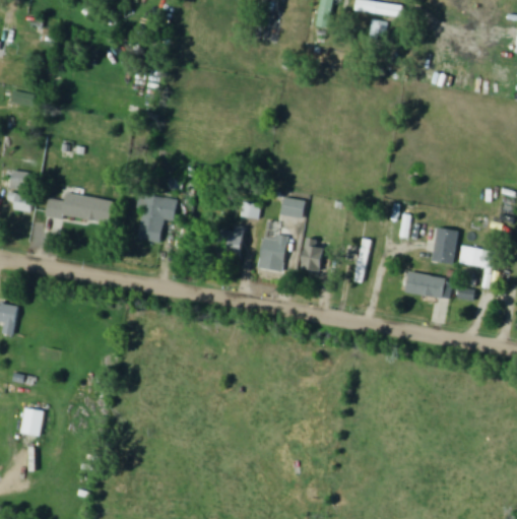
[(401,0),(400,11),(356,7),(356,0),(401,0)]
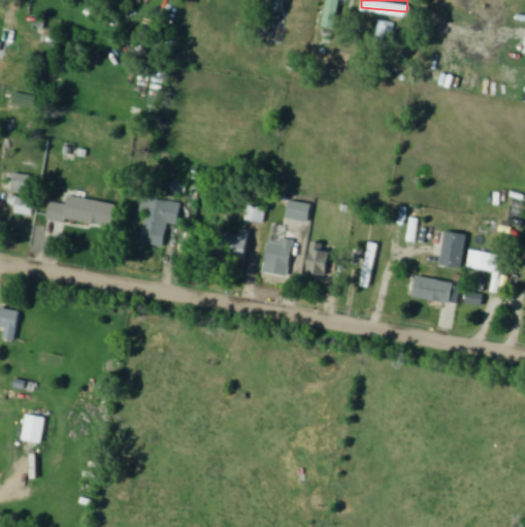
[(9,104),(31,108),(33,96),(11,93),(9,104)]
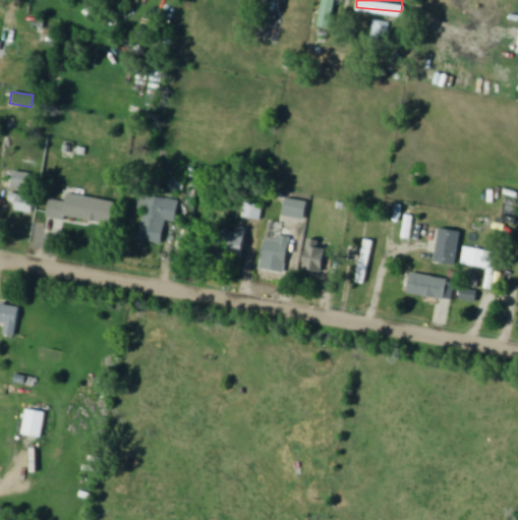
[(27,189),(25,172),(10,173),(11,190),(27,189)]
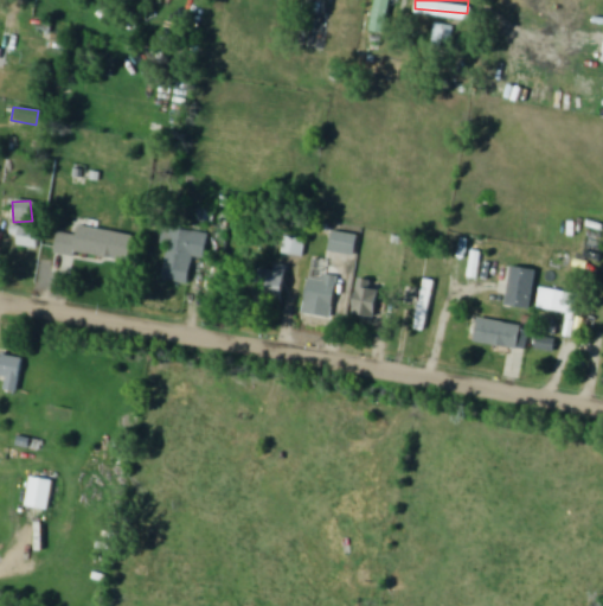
[(7,237),(13,238),(12,247),(36,249),(38,229),(10,224),(7,237)]
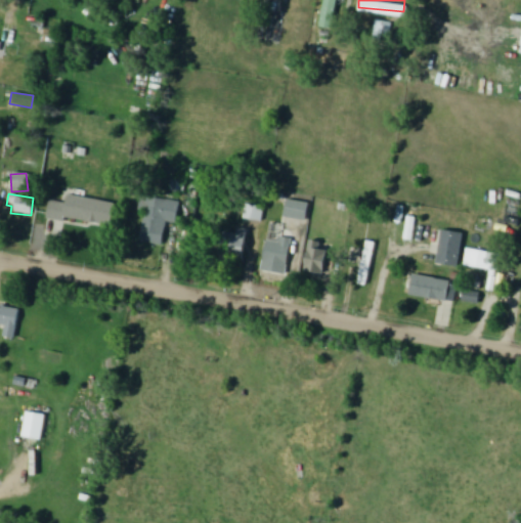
[(47,201),(45,217),(110,227),(114,203),(66,195),(64,203),(47,201)]
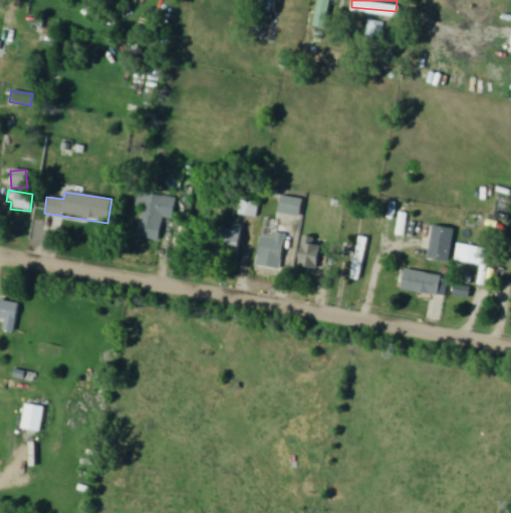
[(174,197),(136,192),(134,207),(140,208),(136,238),(158,241),(161,218),(171,219),(174,197)]
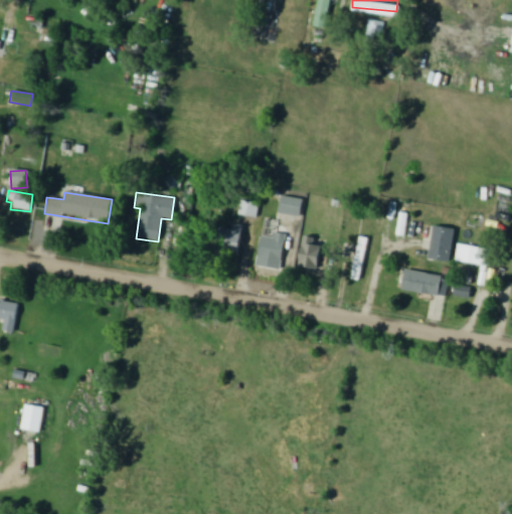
[(280,195),(277,210),(297,214),(299,198),(280,195)]
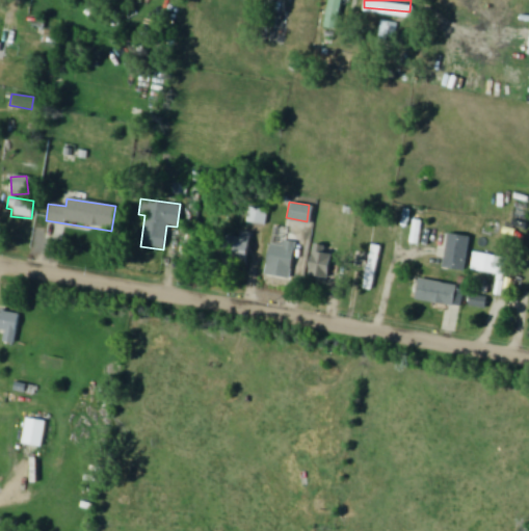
[(249,261),(247,232),(225,233),(227,262),(249,261)]
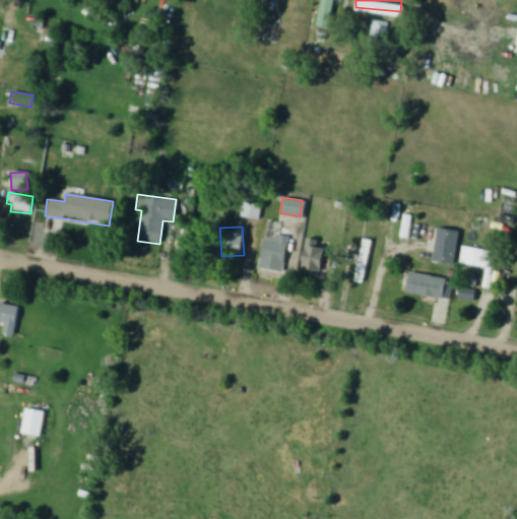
[(437,226),(431,259),(449,263),(455,231),(437,226)]
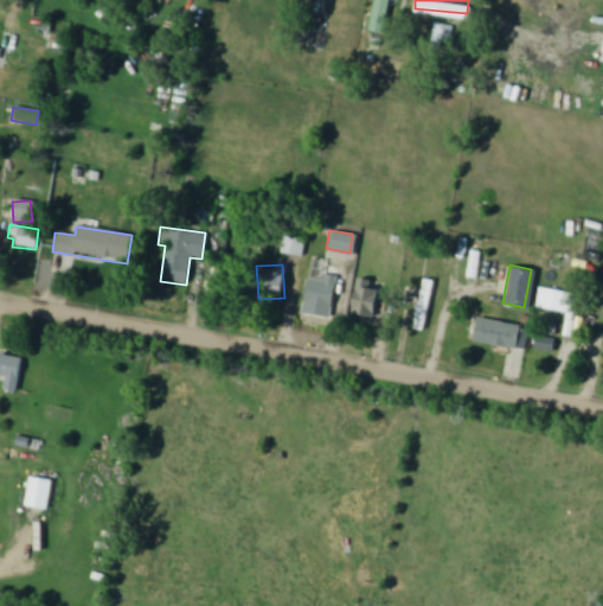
[(331,310),(335,276),(316,273),(315,278),(307,276),(302,305),(331,310)]
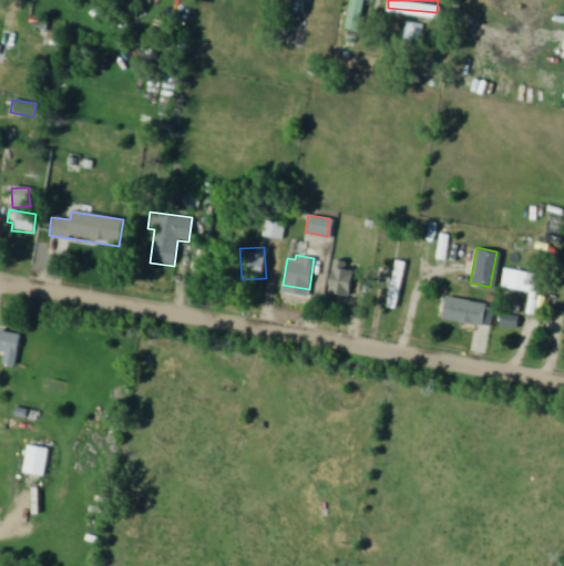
[(393,305),(383,302),(395,257),(404,259),(393,305)]
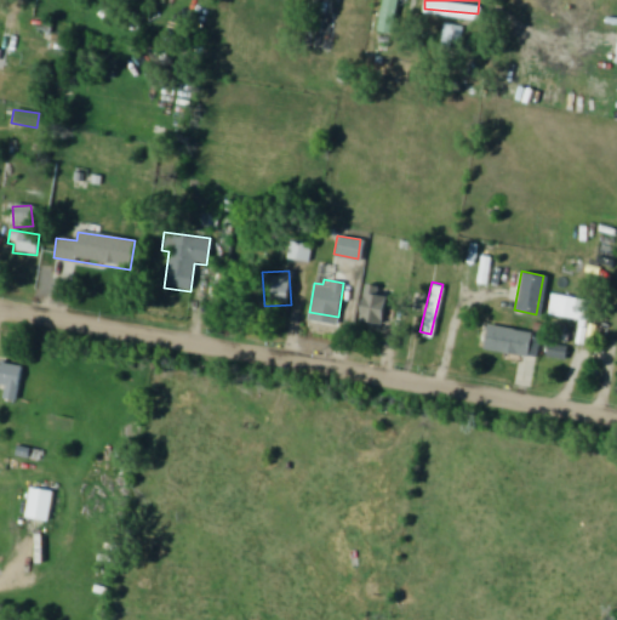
[(376,286),(365,285),(359,322),(382,325),(387,295),(376,294),(376,286)]
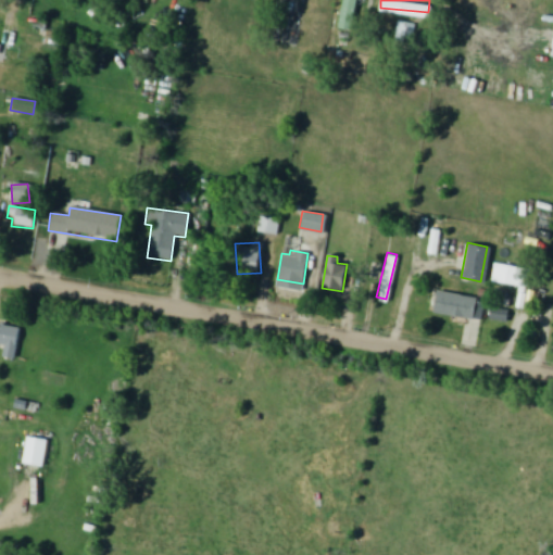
[(493,264),(490,281),(517,286),(520,268),(493,264)]
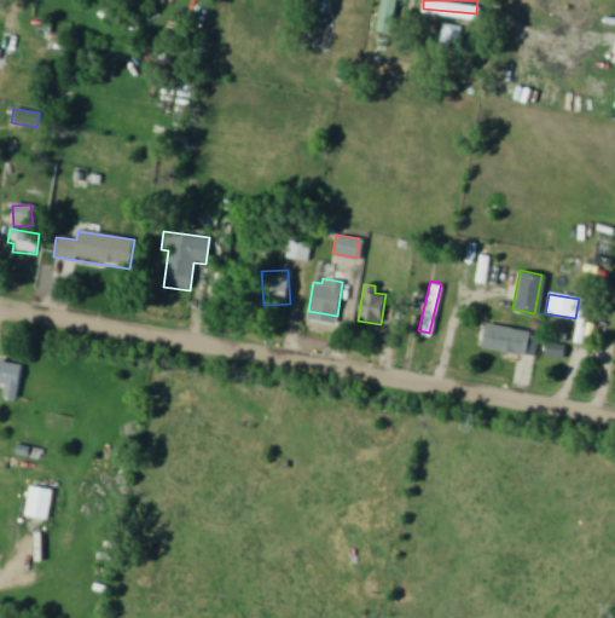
[(535,356),(538,331),(485,327),(482,351),(535,356)]
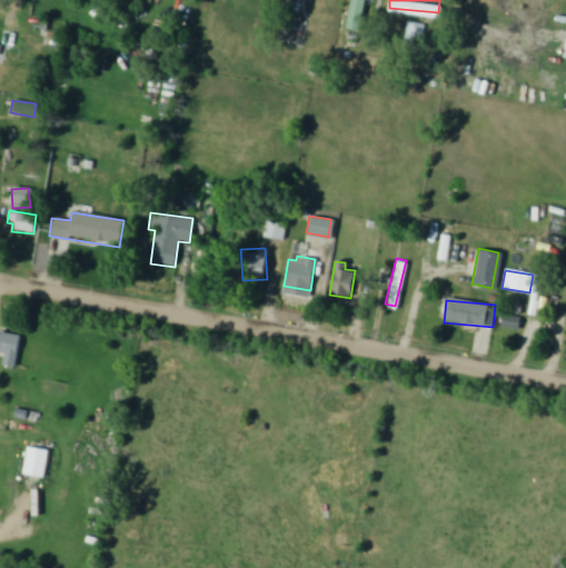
[(0,354),(3,354),(2,367),(15,368),(19,336),(0,332),(0,354)]
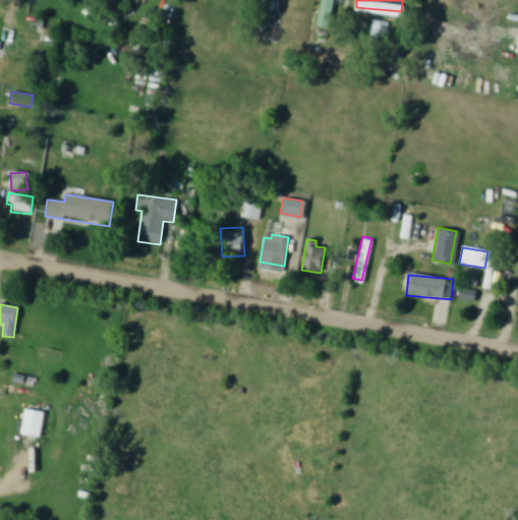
[(20,435),(38,438),(42,412),(25,408),(20,435)]
